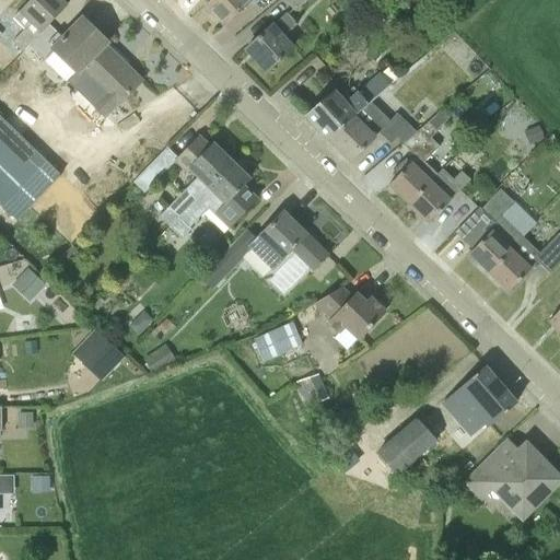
[(13,42),(23,53),(67,6),(60,0),(30,0),(13,18),(25,30),(13,42)]
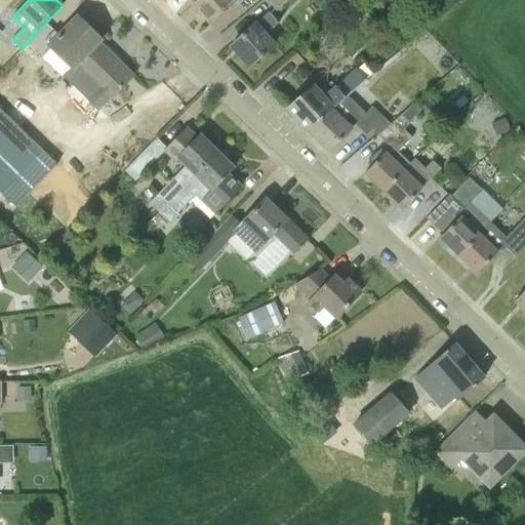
[(197,0),(193,4),(210,25),(237,1),(239,3),(242,0),(197,0)]
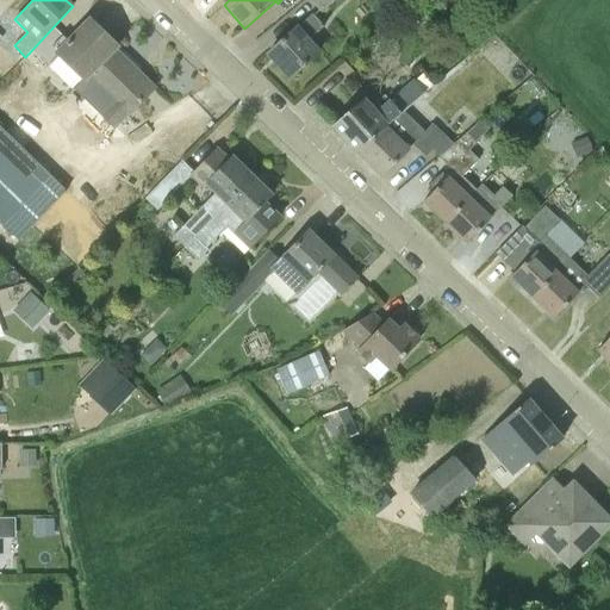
[(310,0),(323,12),(335,0),(310,0)]
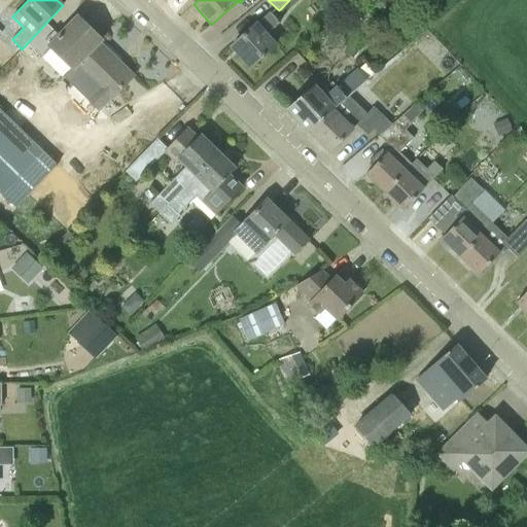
[(342,0),(327,0),(338,12),(347,5),(342,0)]
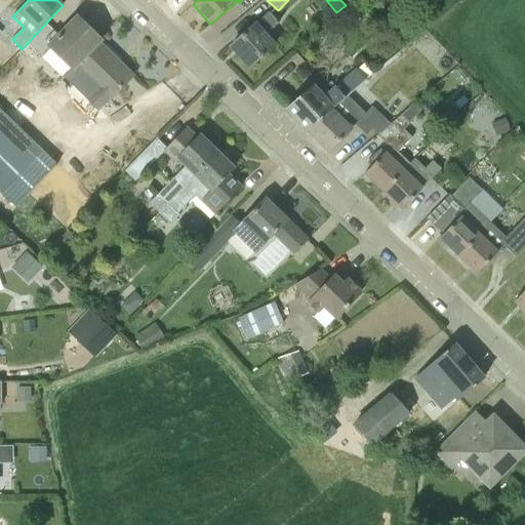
[(394,0),(375,0),(384,11),(396,3),(394,0)]
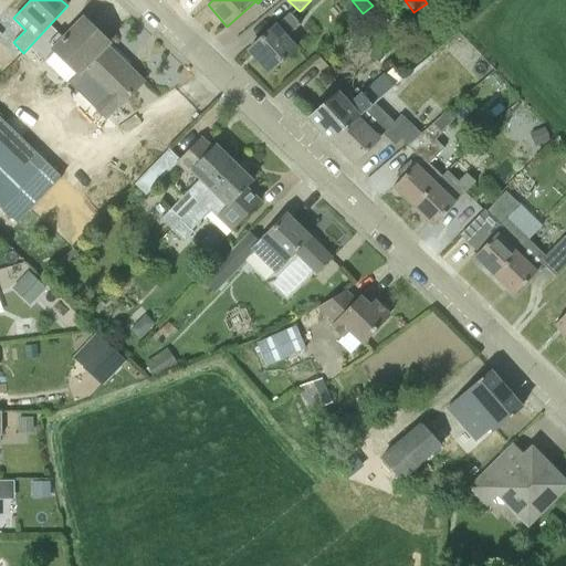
[(269,73),(297,48),(287,35),(300,25),(291,13),(278,23),(249,50),(269,73)]
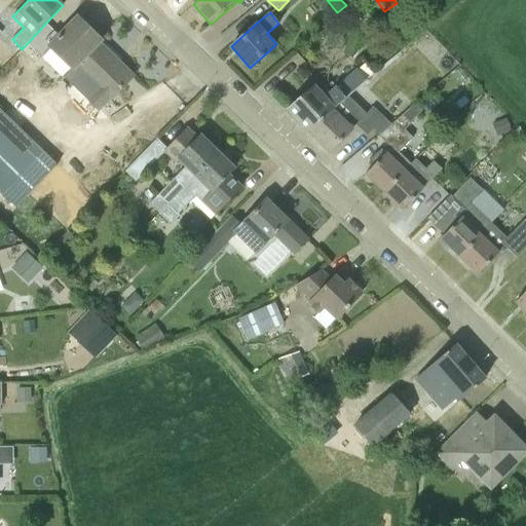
[(62,74),(72,63),(98,88),(87,99),(99,110),(133,76),(99,43),(101,40),(77,17),(50,45),(51,47),(43,55),(62,74)]
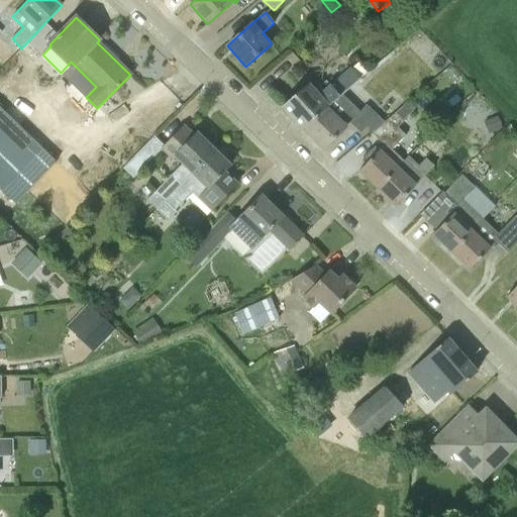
[(342,95),(360,80),(350,69),(331,85),(330,84),(320,93),(311,81),(282,107),(302,129),(342,95)]
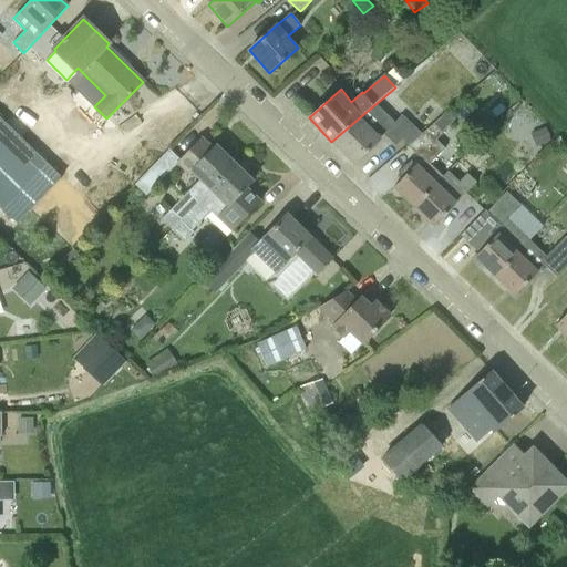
[(395,123),(375,104),(331,142),(354,164),(381,136),(384,135),(397,146),(404,138),(410,145),(422,134),(403,115),(395,123)]
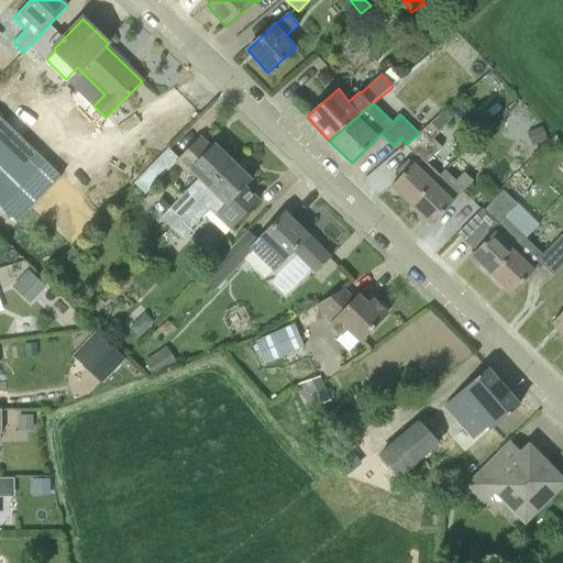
[(411,206),(440,175),(427,164),(441,147),(433,140),(452,121),(443,113),(432,124),(431,122),(419,133),(407,144),(405,145),(419,157),(392,186),(411,206)]
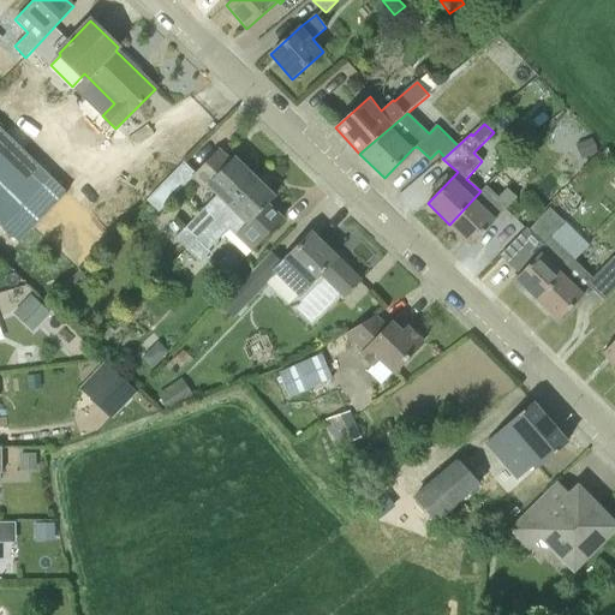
[(69,195),(0,129),(0,256),(3,260),(18,243),(21,245),(69,195)]
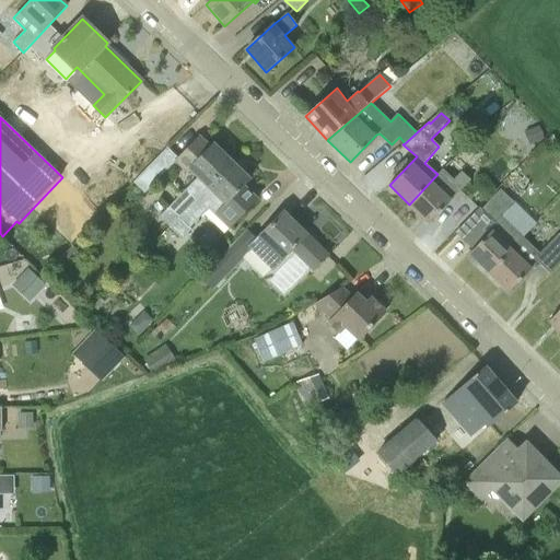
[(538,124),(522,130),(528,146),(544,140),(538,124)]
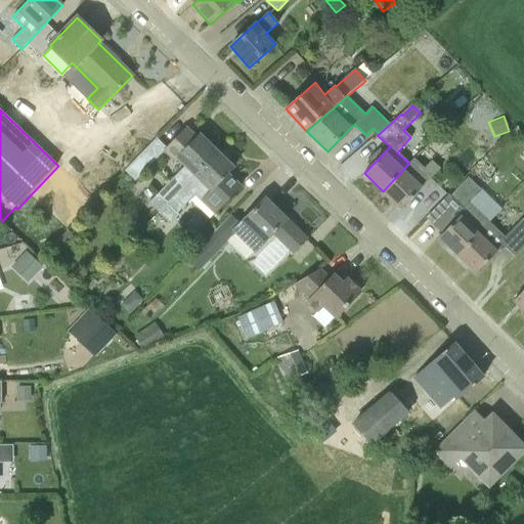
[(187,128),(165,150),(176,162),(178,159),(186,166),(159,195),(160,197),(151,206),(160,214),(168,205),(218,153),(200,134),(197,137),(187,128)]
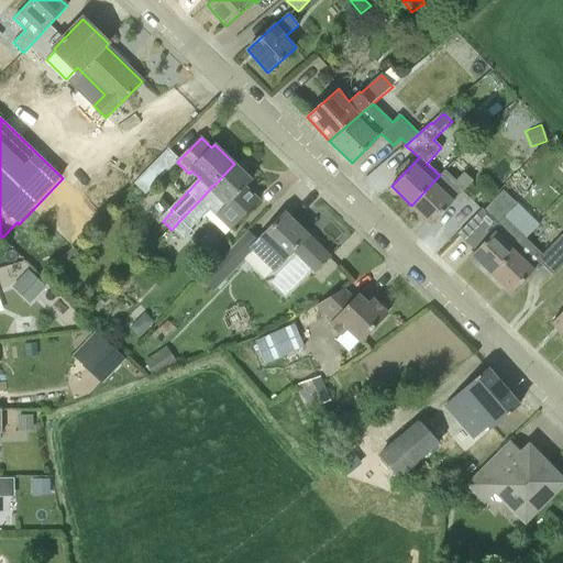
[(145,195),(177,162),(166,152),(135,185),(145,195)]
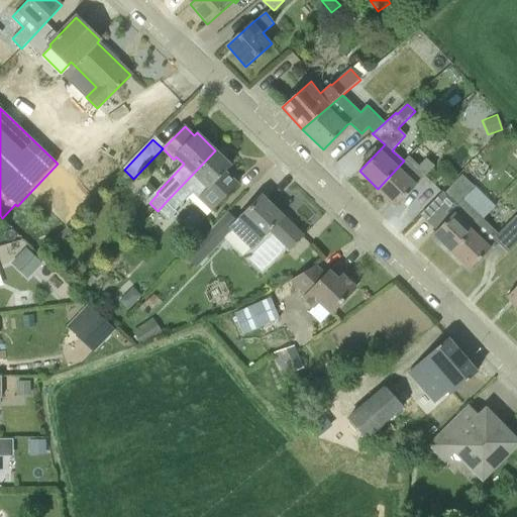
[(212,210),(237,184),(224,172),(230,165),(215,150),(166,202),(158,211),(169,221),(177,212),(176,210),(193,192),(212,210)]
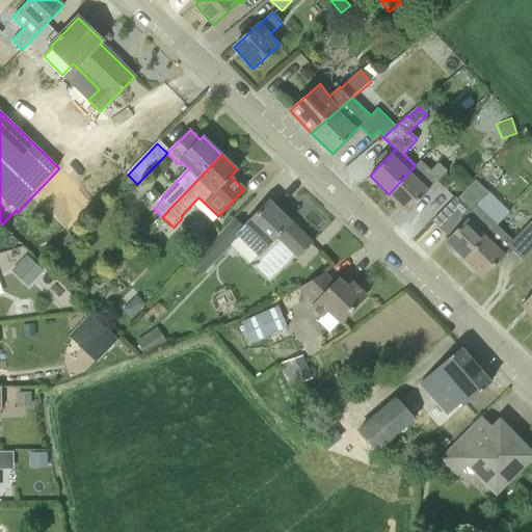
[(446,171),(442,166),(441,165),(428,177),(416,165),(389,194),(407,212),(432,186),(446,171)]
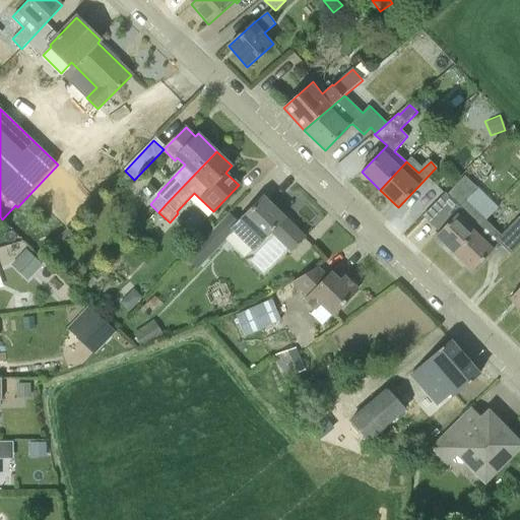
[(465,201),(473,194),(478,188),(465,176),(448,195),(462,208),(436,236),(454,253),(481,224),(485,220),(465,201)]
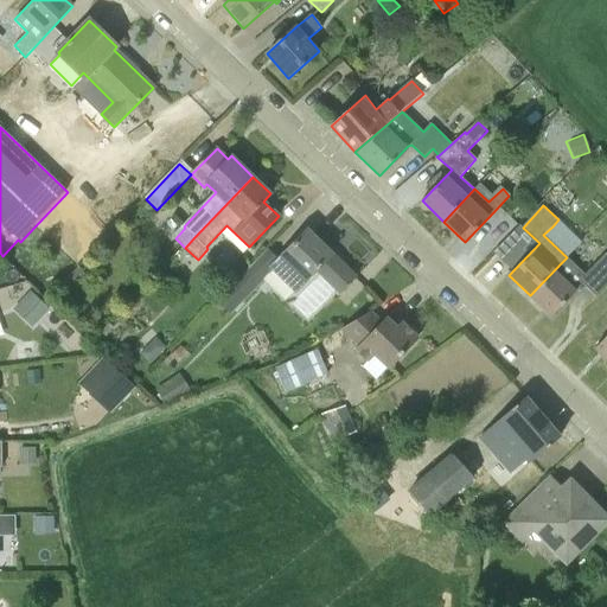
[(234,287),(246,299),(263,280),(262,279),(272,268),(295,292),(318,268),(340,291),(355,276),(330,253),(331,251),(318,240),(307,230),(279,260),(269,250),(234,287)]
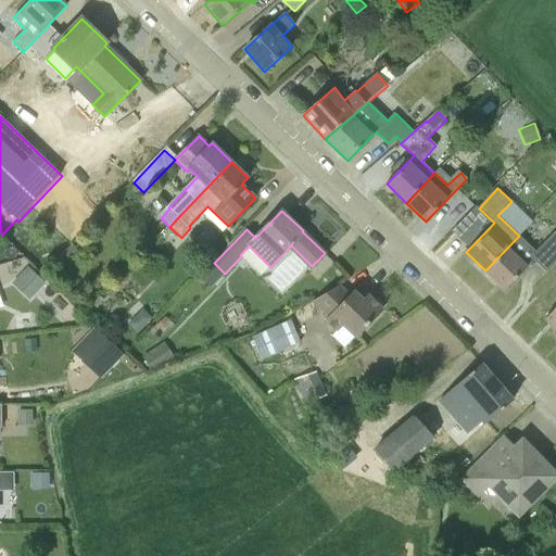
[(505,290),(534,261),(546,273),(555,262),(555,231),(535,252),(519,236),(515,240),(485,270),(505,290)]
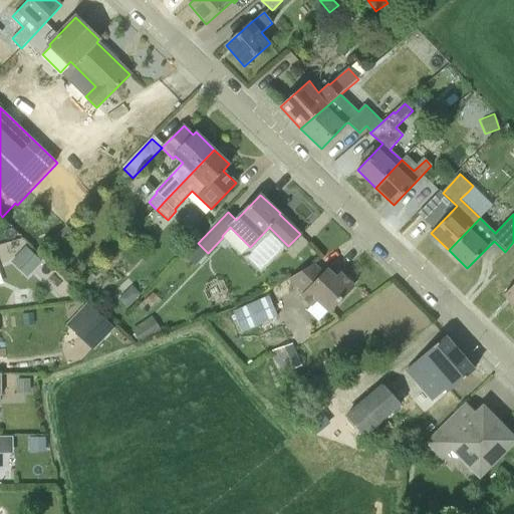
[(11,261),(28,276),(42,261),(25,246),(11,261)]
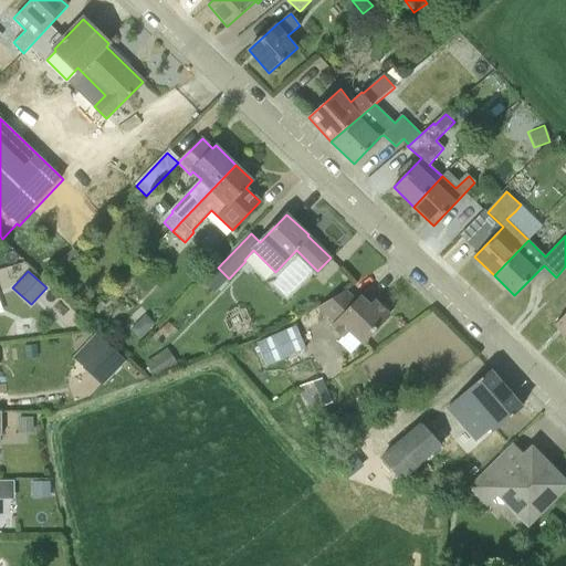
[(371,304),(367,300),(370,296),(366,292),(357,301),(346,291),(318,306),(336,323),(333,326),(343,336),(348,331),(363,344),(390,314),(375,301),(371,304)]
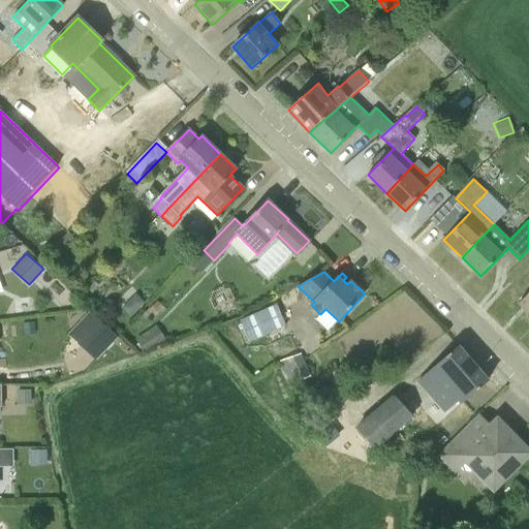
[(528,313),(528,292),(519,303),(528,313)]
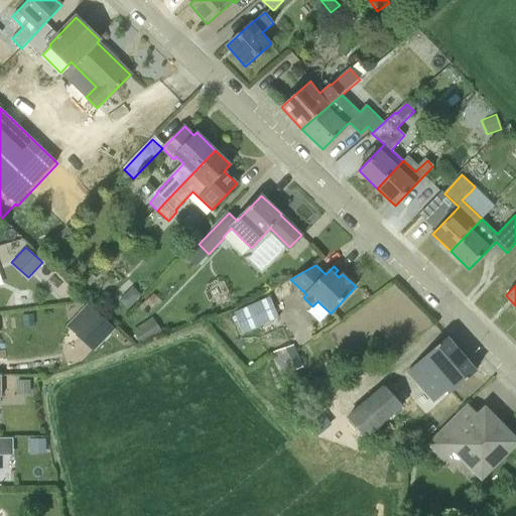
[(133,286),(117,298),(125,308),(141,296),(133,286)]
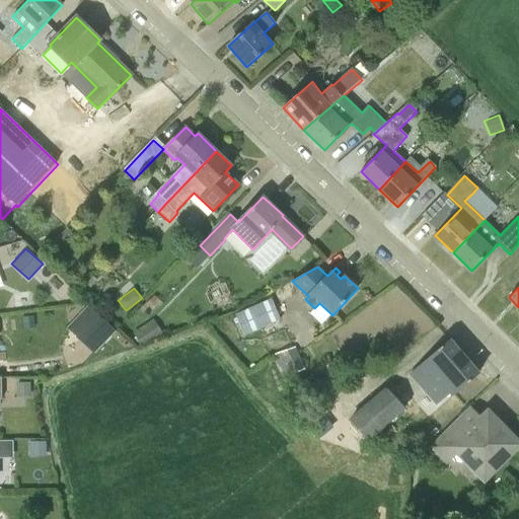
[(235,313),(244,335),(280,319),(271,298),(235,313)]
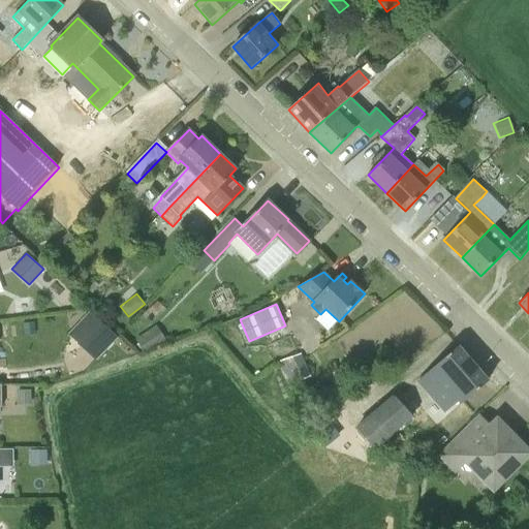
[(91,312),(69,336),(97,362),(119,338),(91,312)]
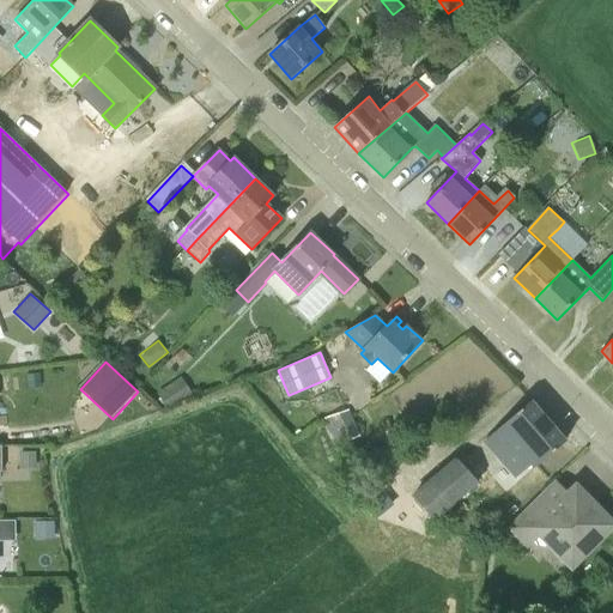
[(169,410),(190,395),(181,382),(159,396),(169,410)]
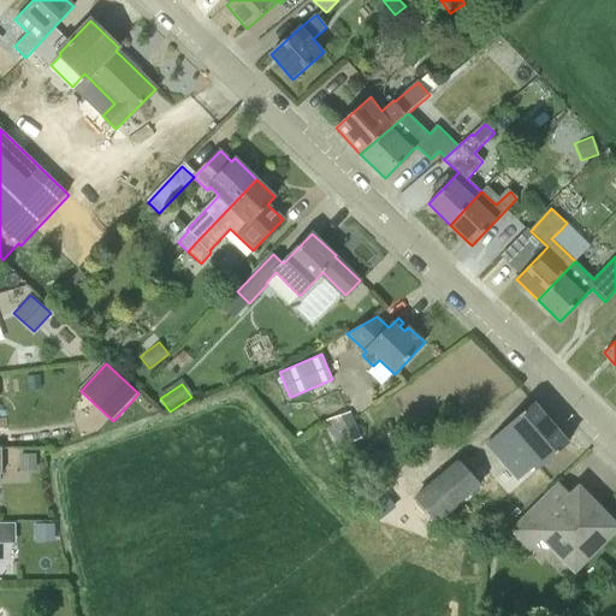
[(533,403),(487,444),(502,458),(520,480),(535,466),(538,469),(568,444),(533,403)]
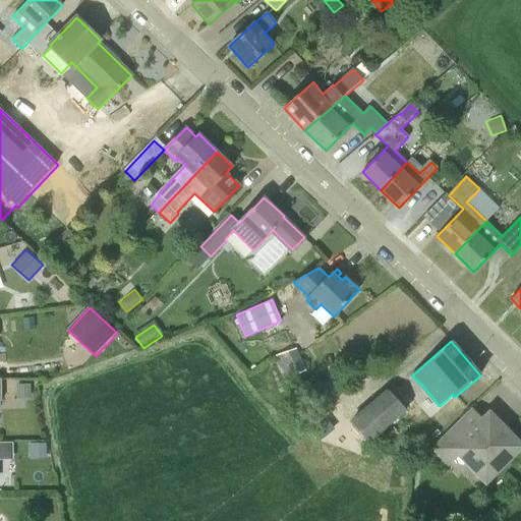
[(17,398),(31,398),(31,384),(17,384),(17,398)]
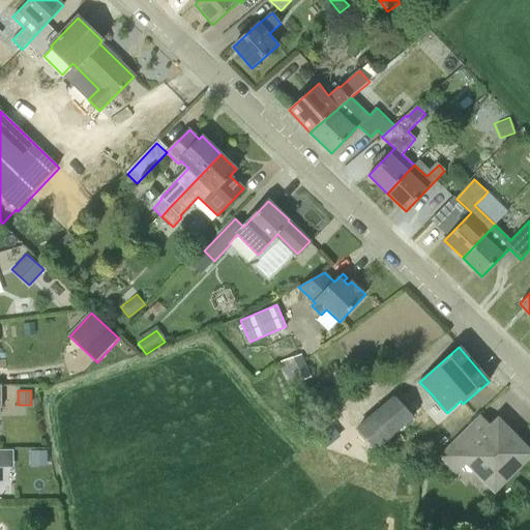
[(377,452),(407,424),(388,405),(358,432),(377,452)]
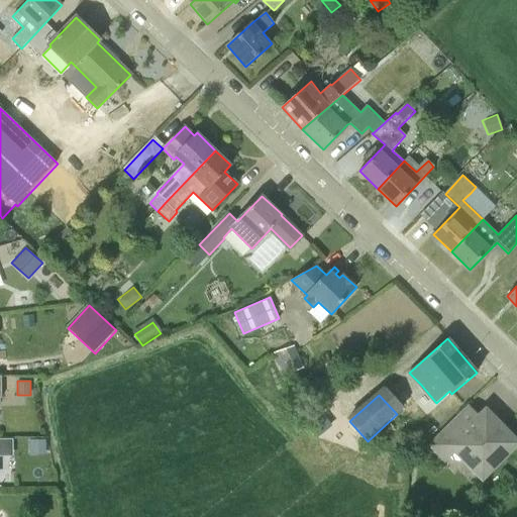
[(486,411),(479,418),(469,407),(429,444),(441,456),(457,440),(474,456),(468,462),(483,477),(506,453),(500,448),(509,440),(500,431),(503,428),(486,411)]
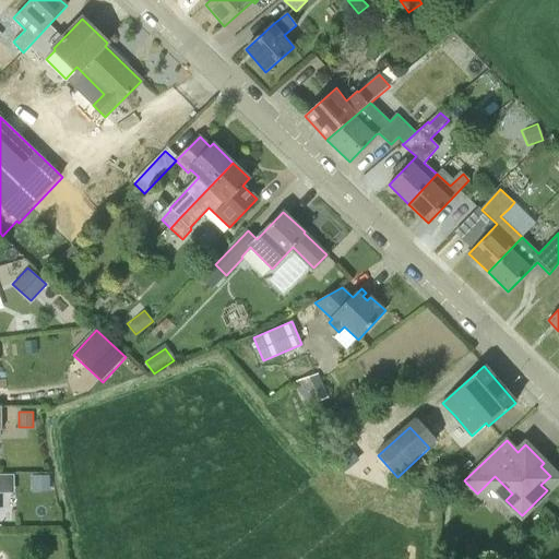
[(32,474),(32,491),(49,491),(49,474),(32,474)]
